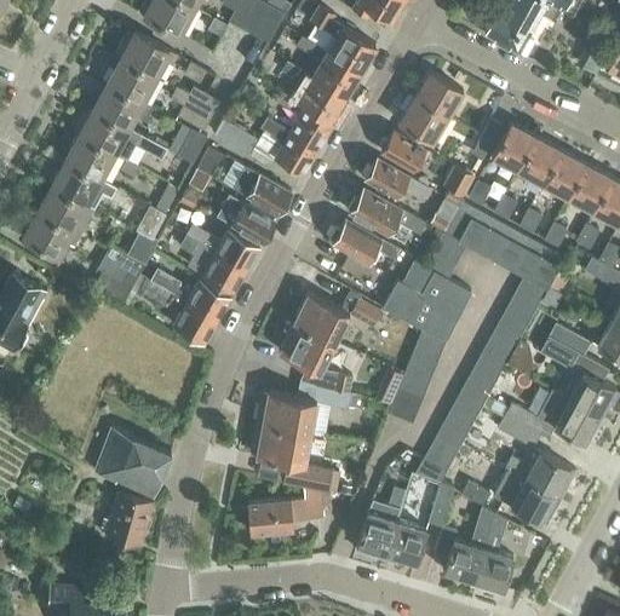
[(144,0),(138,13),(177,35),(193,7),(179,0),(144,0)]
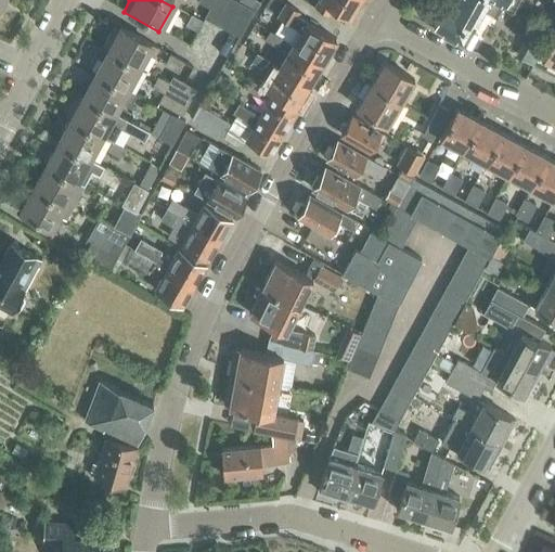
[(215,25),(228,0),(201,0),(197,5),(207,11),(203,20),(215,25)]
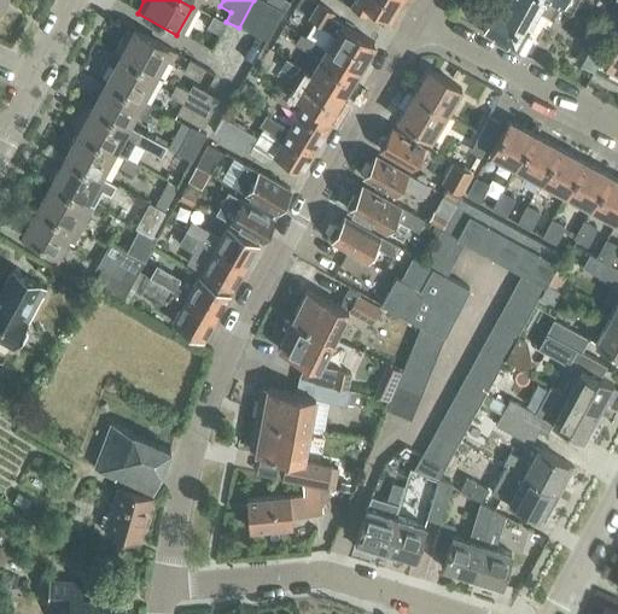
[(256,0),(254,0),(239,28),(252,35),(268,6),(263,4),(256,0)]
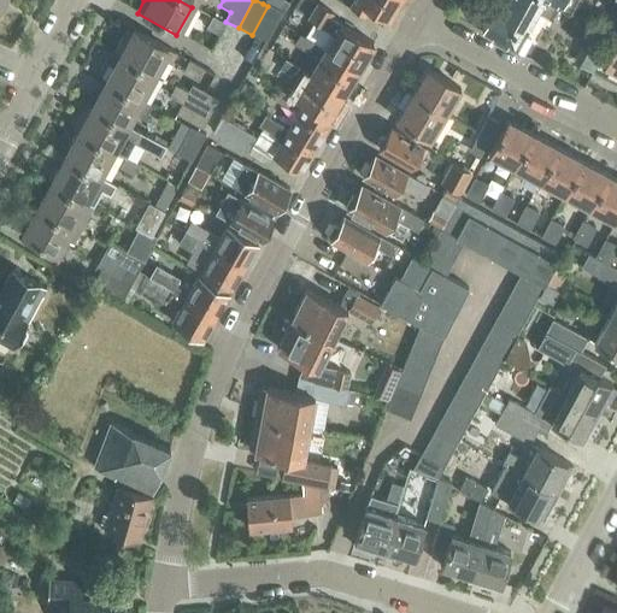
[(281,13),(287,3),(281,0),(264,0),(263,4),(268,6),(281,13)]
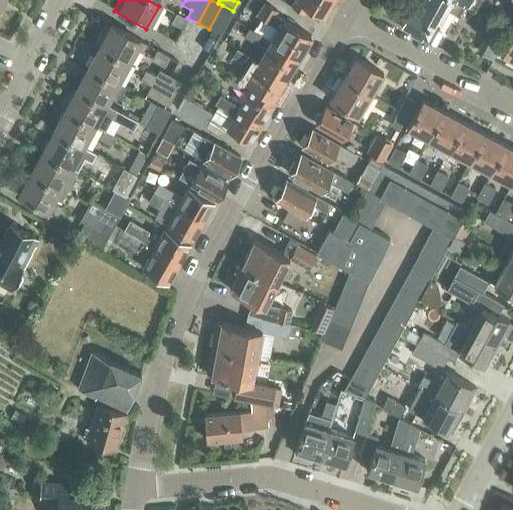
[(254,0),(248,0),(245,5),(251,9),(257,1),(254,0)]
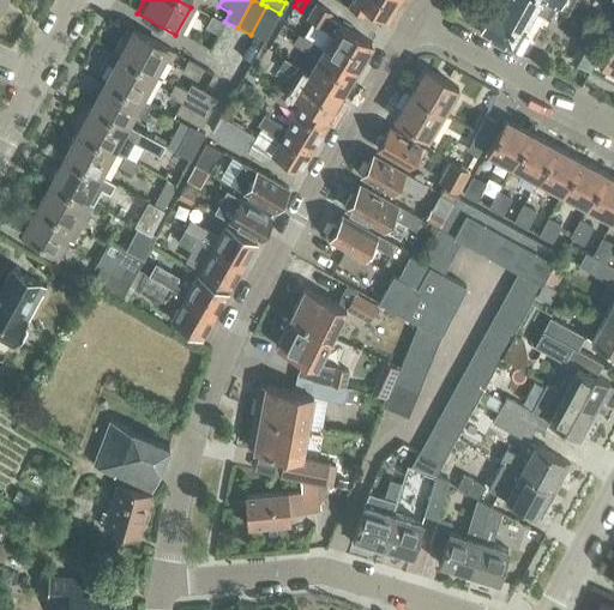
[(355,1),(350,12),(362,19),(368,8),(385,19),(396,0),(353,0),(354,0),(355,1)]
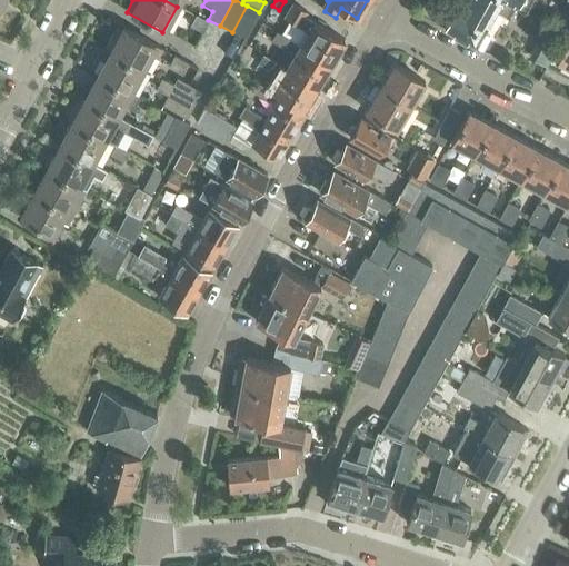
[(458,9),(445,32),(477,50),(482,52),(490,39),(482,35),(496,12),(473,0),(468,0),(462,11),(458,9)]
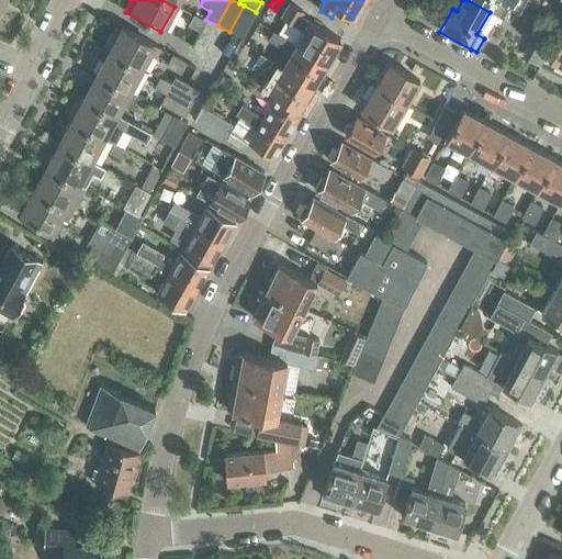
[(468,0),(490,12),(505,21),(512,11),(516,13),(524,0),(468,0)]
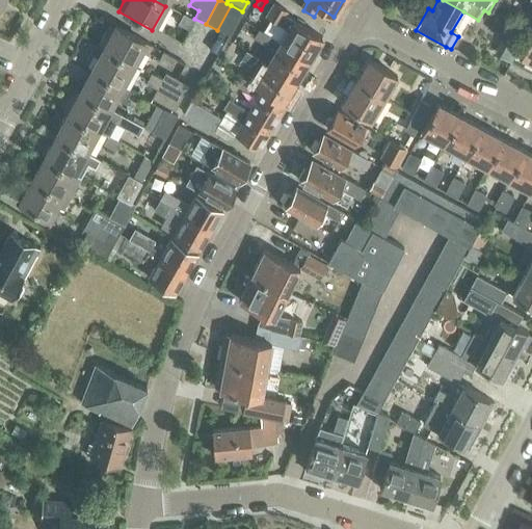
[(217,30),(229,35),(242,11),(231,5),(217,30)]
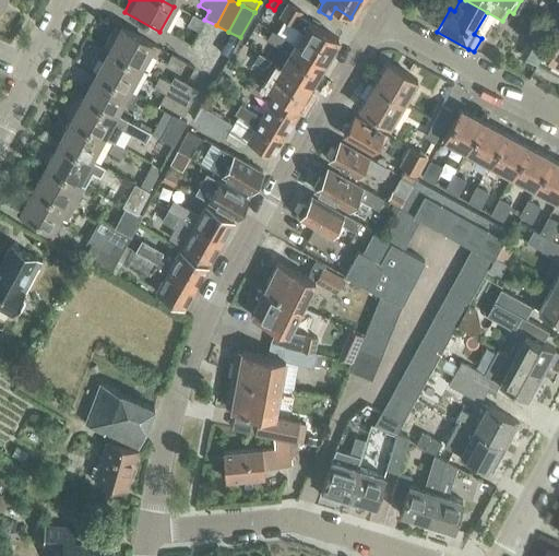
[(287,6),(278,20),(294,28),(300,18),(301,14),(287,6)]
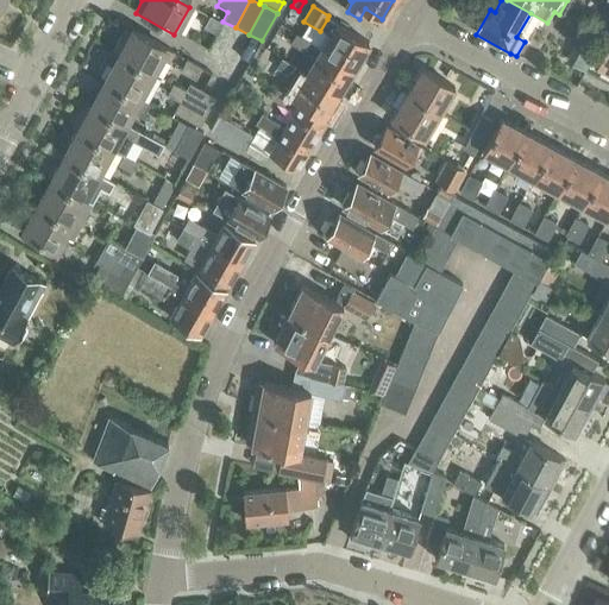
[(224,26),(223,25),(211,18),(203,30),(217,38),(224,26)]
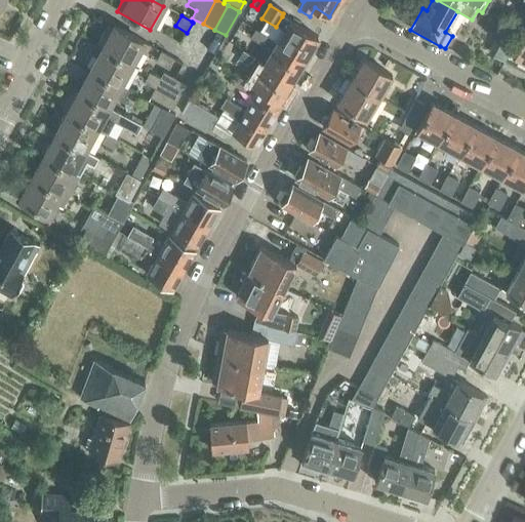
[(282,16),(276,27),(283,32),(276,43),(294,53),(305,59),(317,37),(294,24),(289,21),(282,16)]
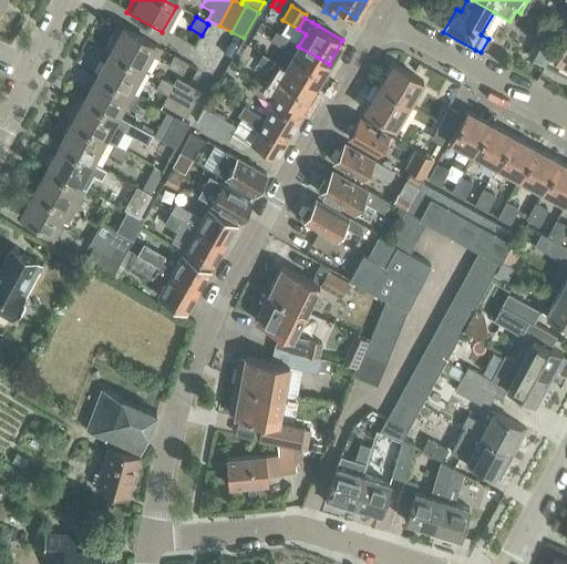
[(104,51),(110,53),(141,71),(148,55),(156,60),(161,52),(153,48),(153,47),(122,31),(117,39),(112,37),(104,51)]
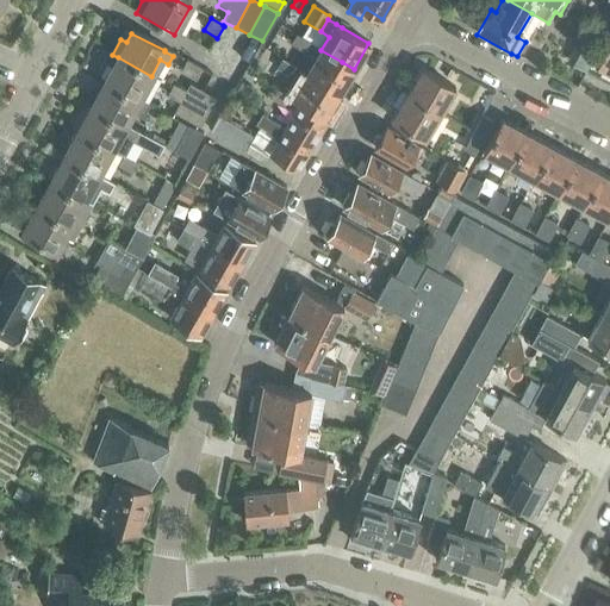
[(310,43),(296,35),(290,44),(304,52),(310,43)]
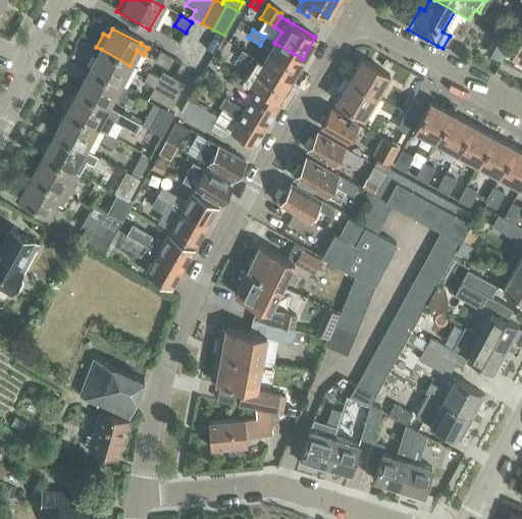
[(521,35),(509,59),(521,66),(521,35)]
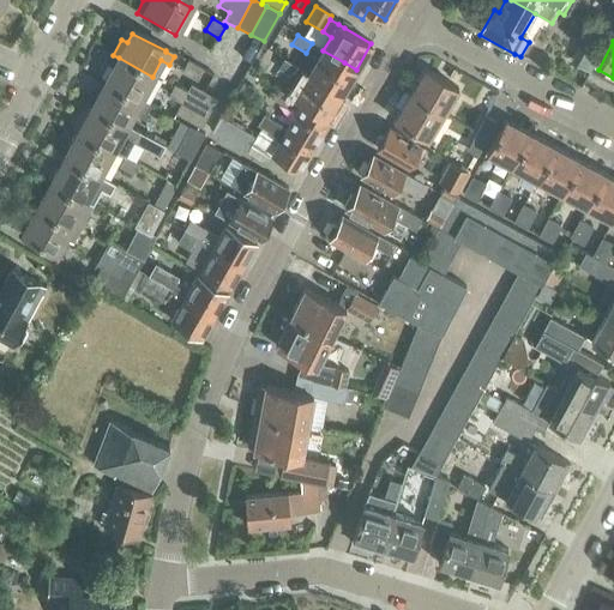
[(323,50),(308,74),(342,94),(356,70),(344,62),(323,50)]
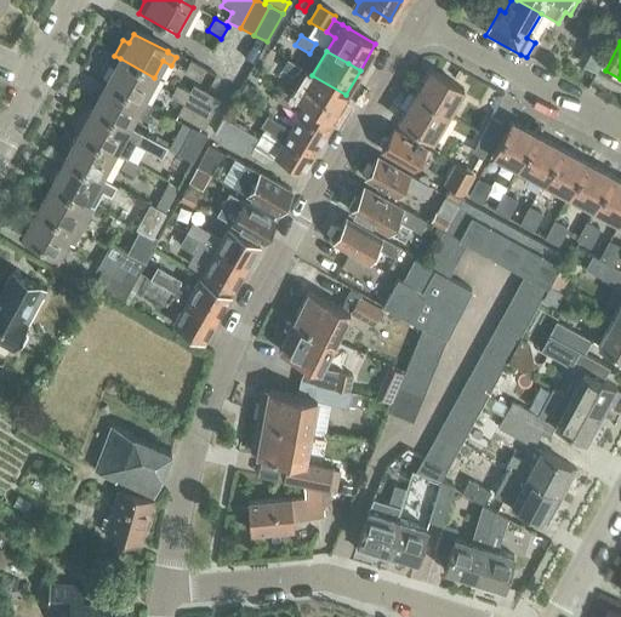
[(154,78),(120,58),(107,84),(141,102),(154,78)]
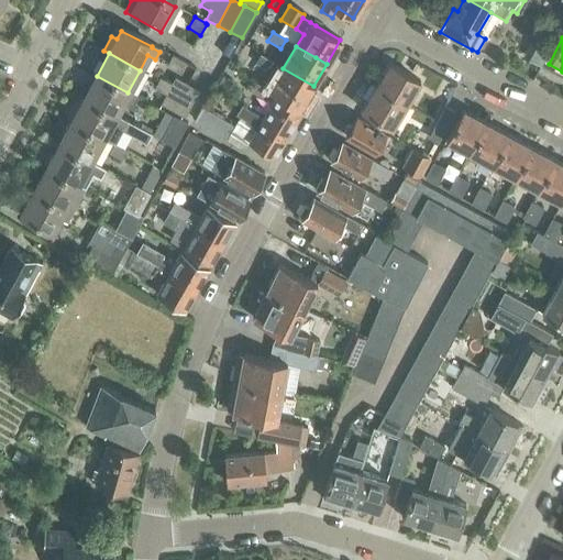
[(256,62),(254,64),(267,72),(266,73),(277,79),(272,88),(269,91),(277,96),(299,108),(313,86),(283,68),(260,55),(256,62)]
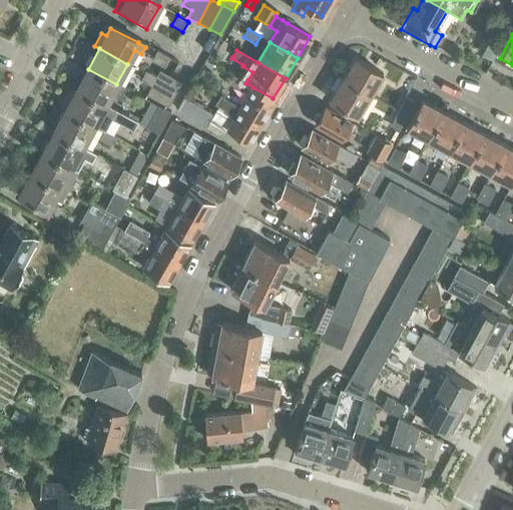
[(156,53),(152,62),(162,68),(167,59),(156,53)]
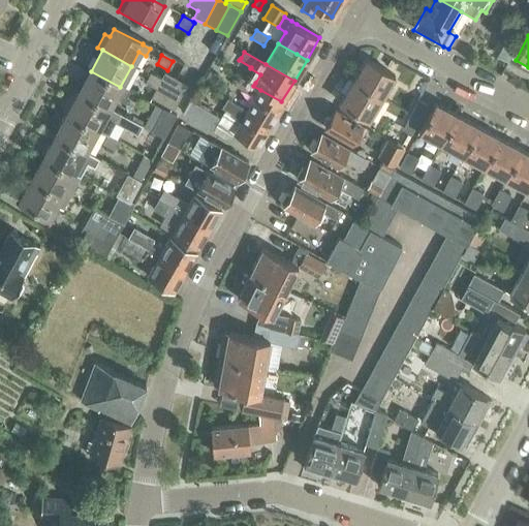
[(365,60),(352,82),(382,99),(395,76),(365,60)]
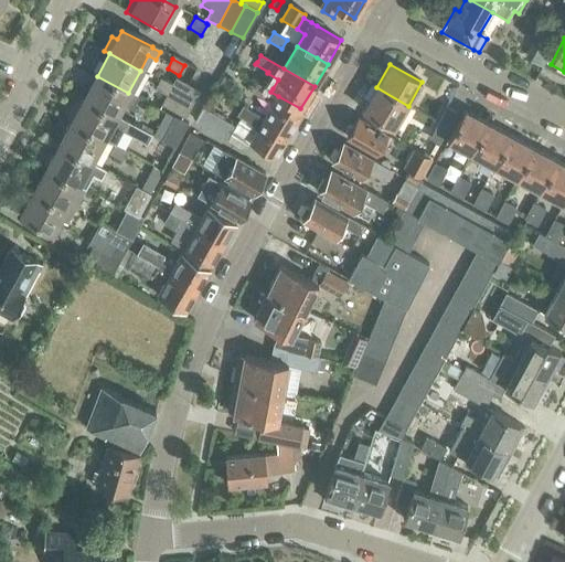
[(97,76),(85,99),(115,117),(121,105),(132,110),(138,98),(128,93),(97,76)]
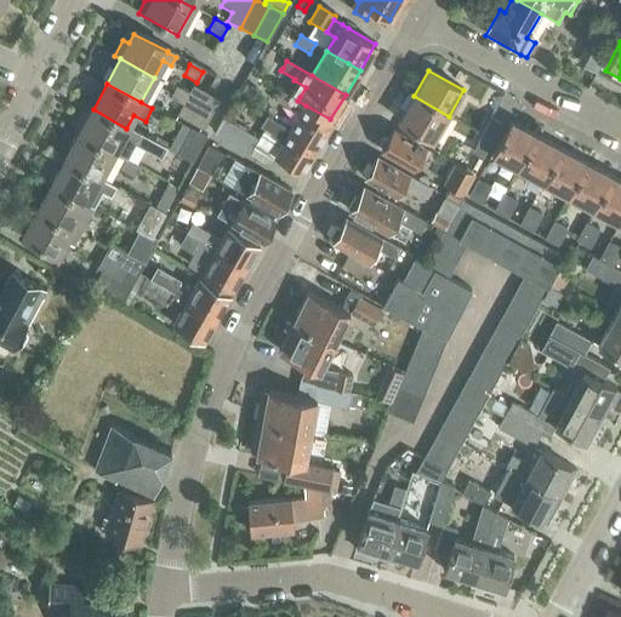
[(245,85),(239,97),(248,102),(255,90),(245,85)]
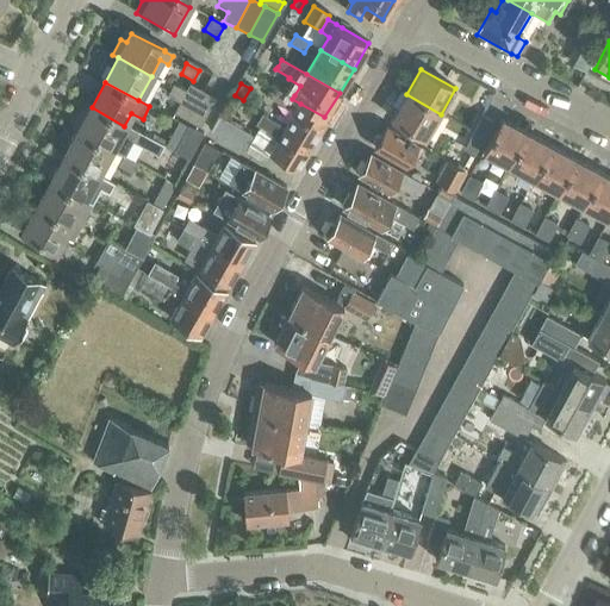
[(186,120),(200,94),(190,88),(186,95),(173,88),(168,98),(180,104),(174,113),(186,120)]
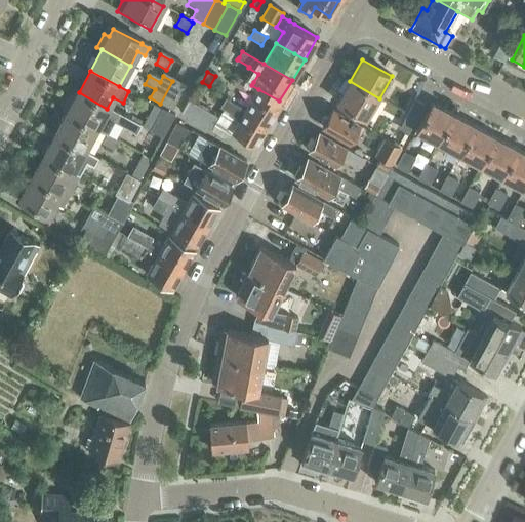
[(239,79),(233,87),(244,94),(249,85),(239,79)]
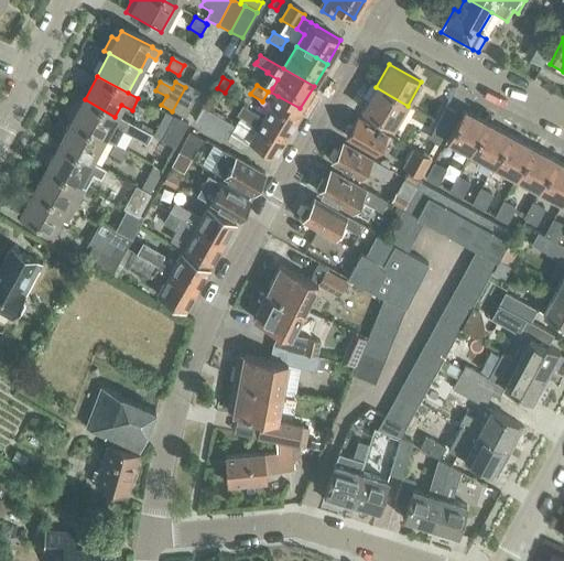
[(172,111),(184,118),(197,93),(185,87),(172,111)]
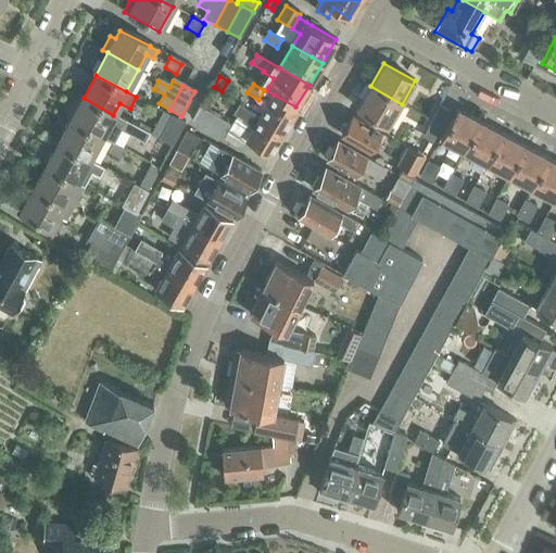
[(388,128),(402,104),(370,86),(356,110),(388,128)]
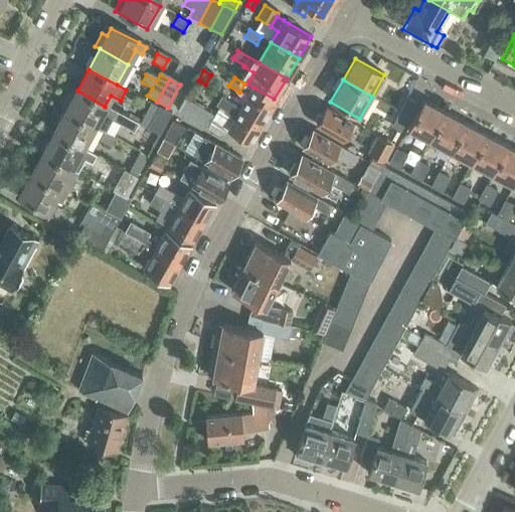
[(253,88),(240,110),(264,123),(276,101),(277,101),(274,99),(253,88)]
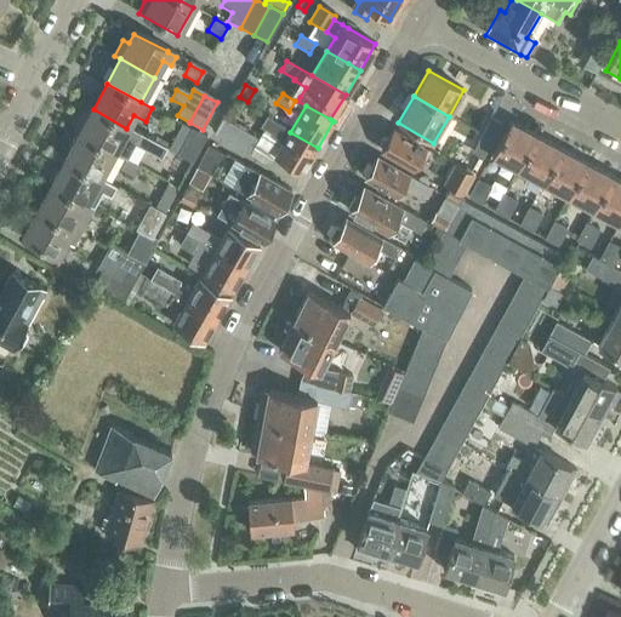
[(73,132),(79,136),(113,154),(126,161),(134,147),(161,161),(166,150),(126,129),(93,109),(87,120),(81,116),(73,132)]
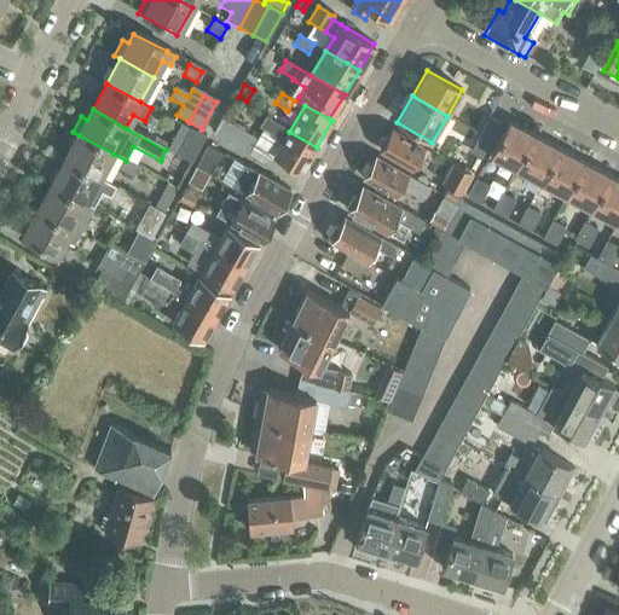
[(266,119),(260,128),(262,131),(283,143),(275,157),(301,173),(317,148),(289,132),(266,119)]
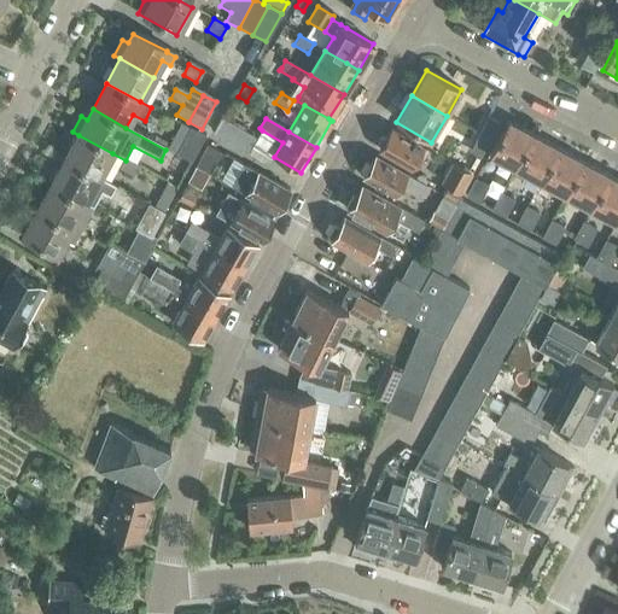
[(221,120),(213,135),(245,155),(262,165),(274,157),(283,142),(262,130),(256,139),(221,120)]
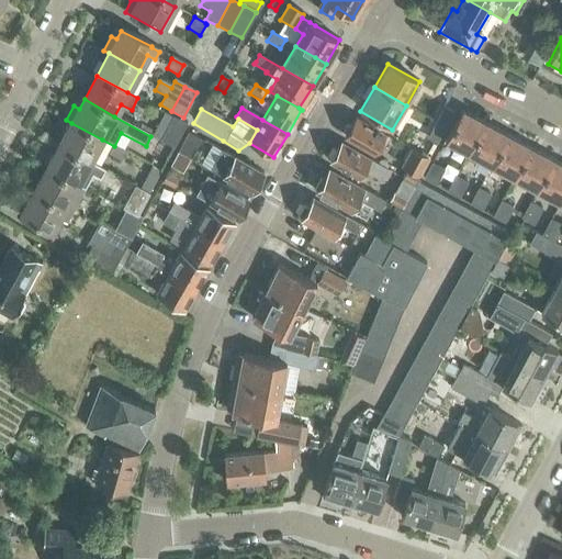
[(445,109),(440,118),(437,123),(448,129),(451,122),(456,114),(445,109)]
